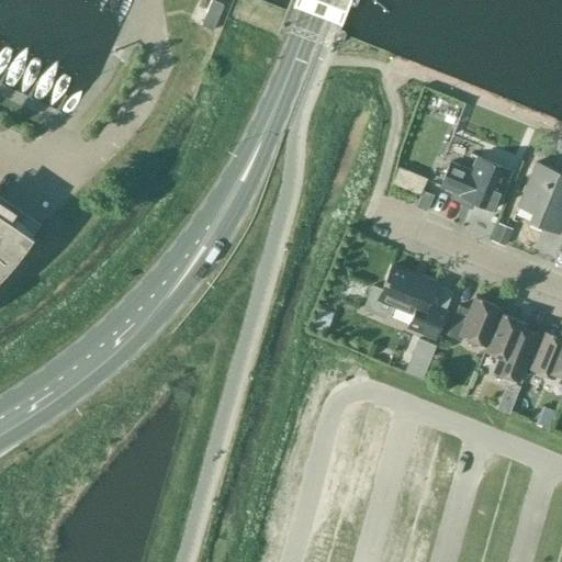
[(223,6),(211,0),(210,0),(200,25),(212,30),(223,6)]
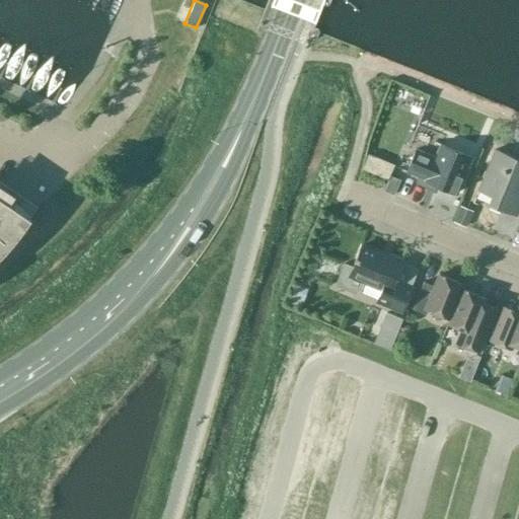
[(454,194),(470,156),(441,144),(436,157),(415,149),(405,171),(427,180),(426,181),(454,194)]
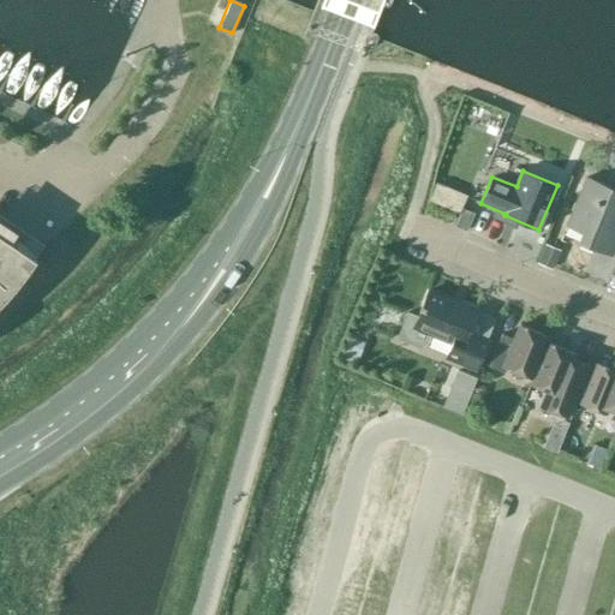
[(611,255),(614,245),(614,199),(614,197),(614,189),(586,177),(566,226),(583,232),(579,242),(611,255)]
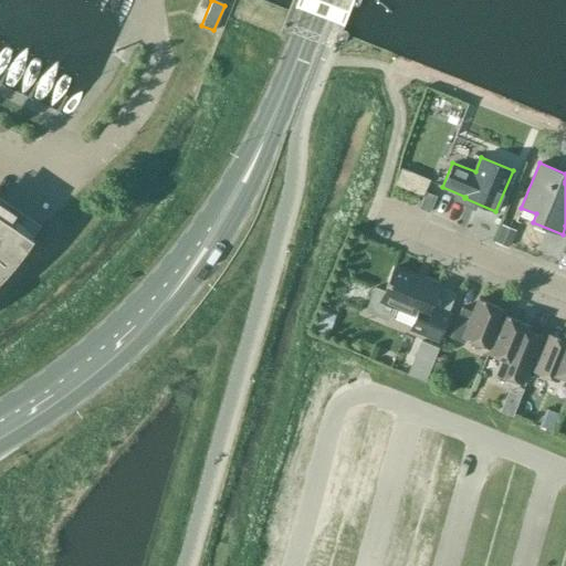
[(0,278),(7,271),(13,263),(20,254),(27,245),(33,237),(0,213),(0,278)]
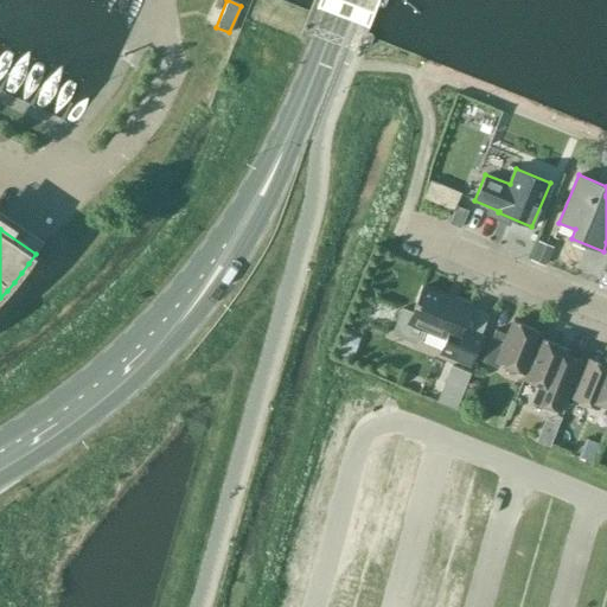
[(453,300),(422,287),(411,312),(402,308),(391,333),(411,342),(421,337),(426,328),(446,337),(440,353),(470,365),(483,336),(462,327),(472,304),(454,296),(453,300)]
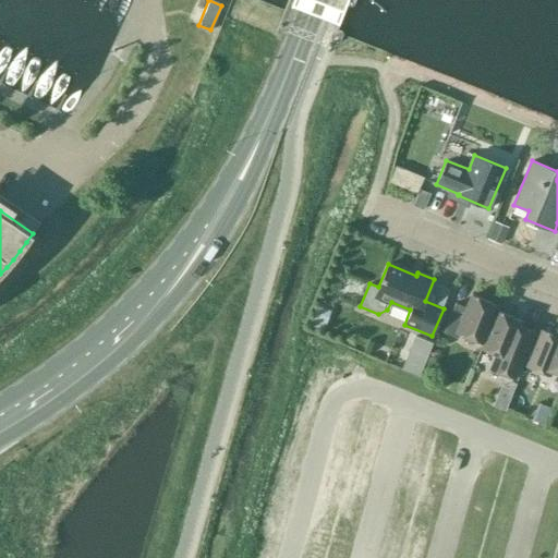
[(458,332),(484,343),(490,327),(487,326),(494,310),(496,305),(472,295),(468,307),(455,303),(443,332),(456,337),(458,332)]
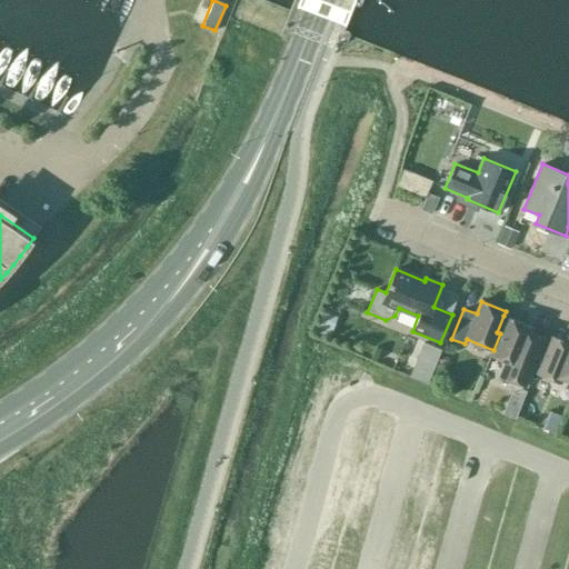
[(500,333),(493,350),(491,355),(508,361),(502,376),(525,383),(542,336),(530,331),(531,327),(503,316),(497,332),(500,333)]
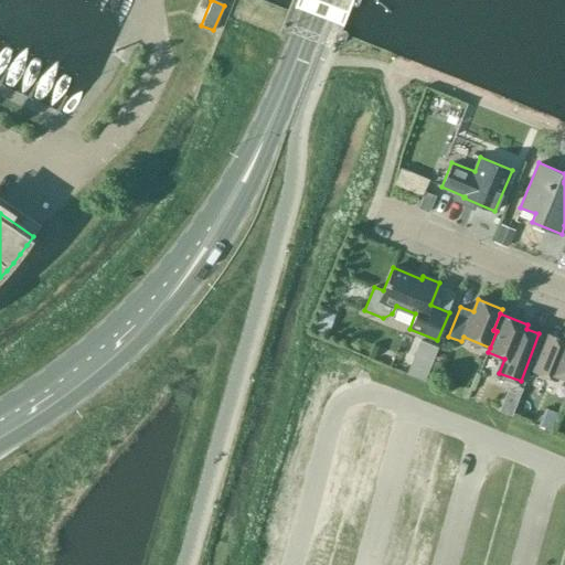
[(564,333),(563,333),(558,345),(545,341),(533,371),(546,376),(548,371),(564,377),(564,333)]
